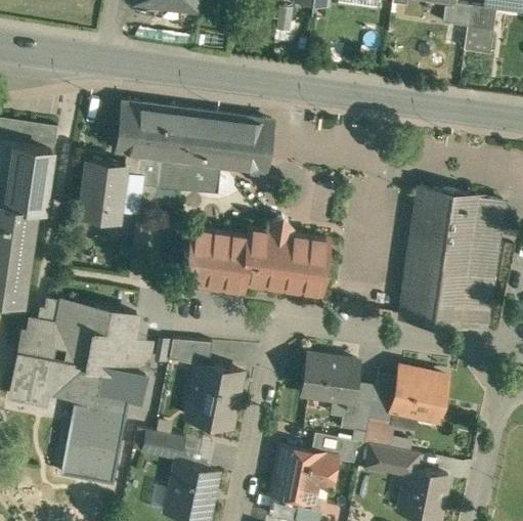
[(134,0),(133,5),(197,13),(199,0),(134,0)]
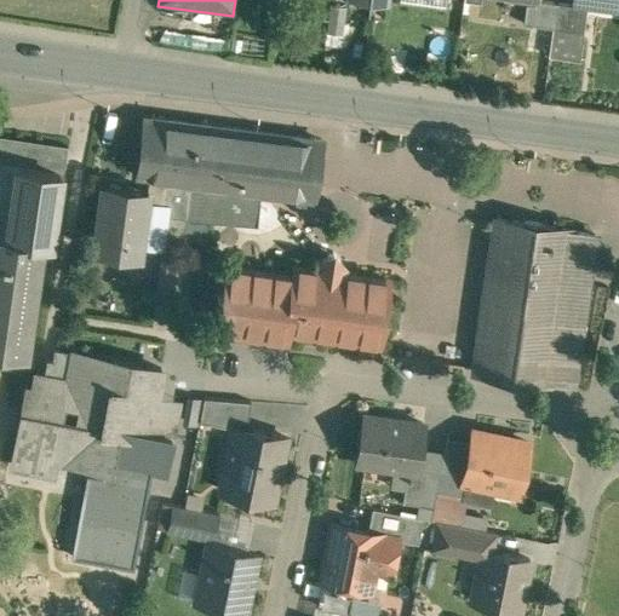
[(388,0),(370,0),(370,7),(387,10),(388,0)]
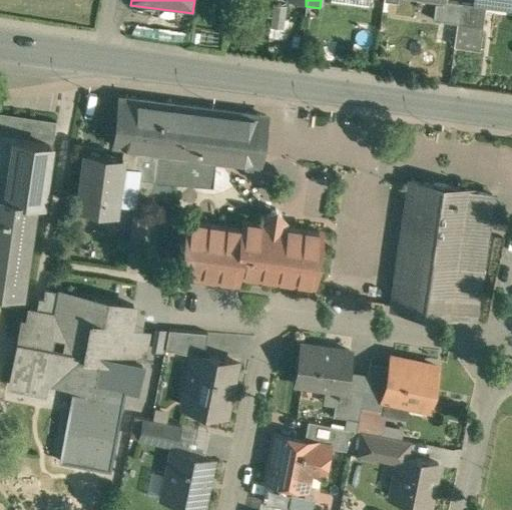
[(474,8),(459,6),(456,27),(483,31),(485,14),(486,4),(474,2),(474,8)]
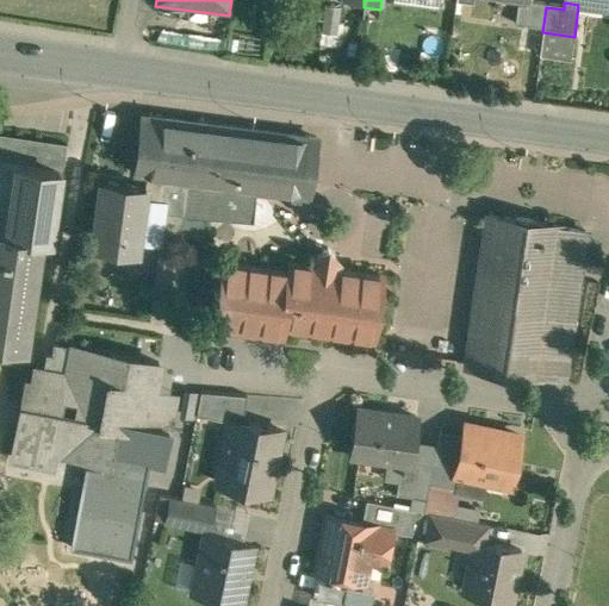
[(524,10),(516,8),(514,29),(542,32),(546,7),(526,5),(524,10)]
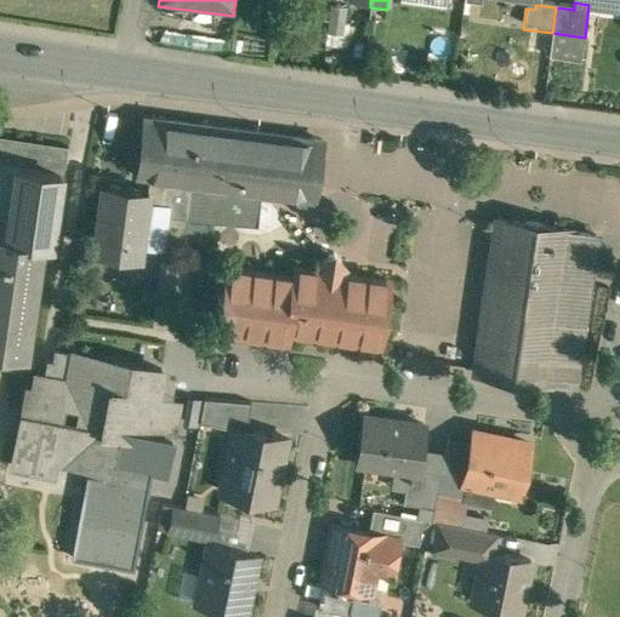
[(324,39),(336,41),(341,11),(329,9),(324,39)]
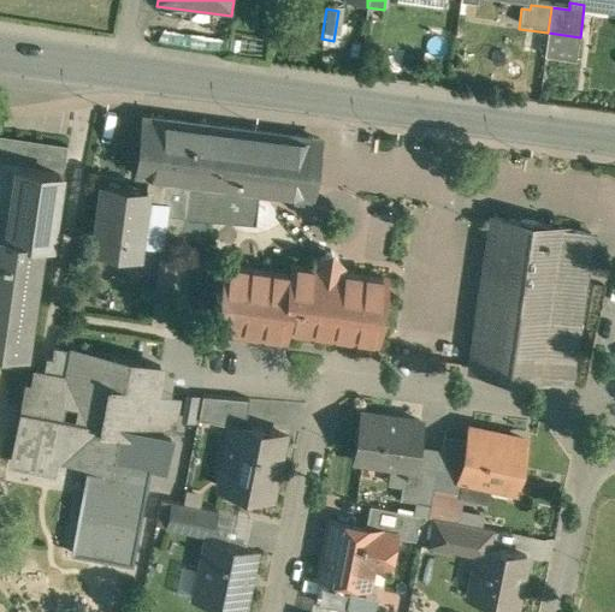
[(311,142),(157,122),(152,159),(139,158),(136,179),(147,180),(146,192),(145,203),(166,207),(149,328),(166,331),(181,221),(254,227),(256,207),(284,211),(287,200),(302,201),(311,142)]
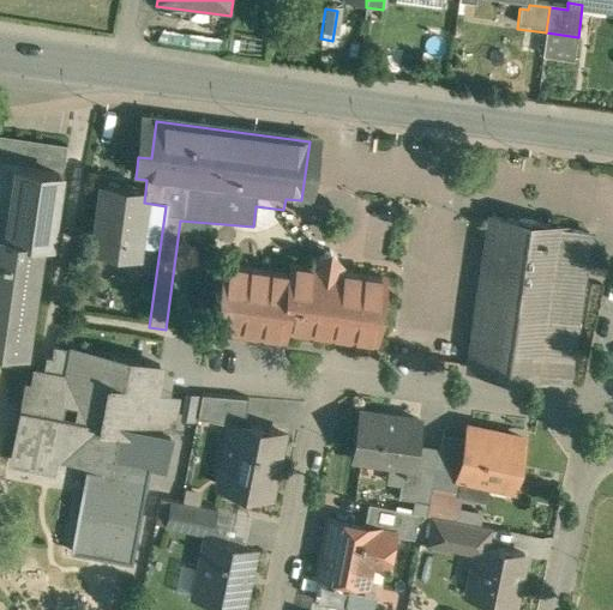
[(17,168),(0,164),(0,350),(23,354),(38,242),(48,243),(58,174),(17,168)]
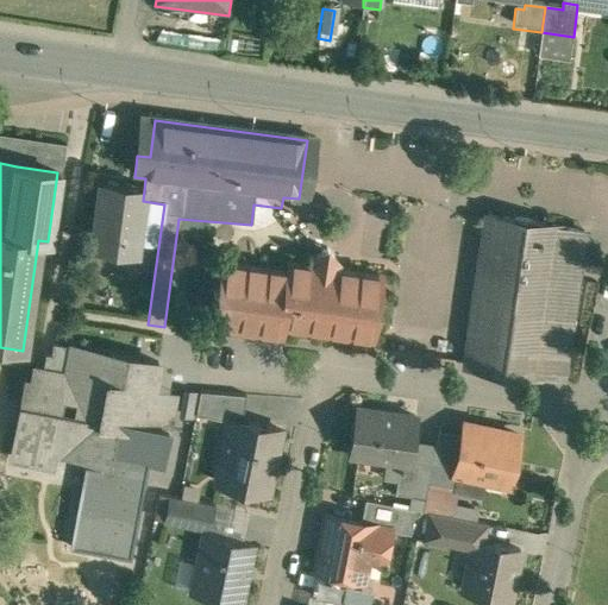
[(144,190),(100,184),(92,252),(135,258),(143,201),(144,190)]
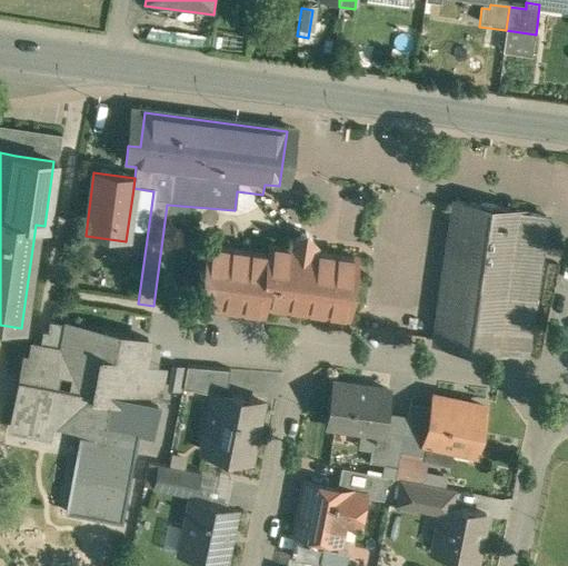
[(524,215),(454,205),(434,346),(504,356),(504,354),(526,357),(545,220),(524,217),(524,215)]
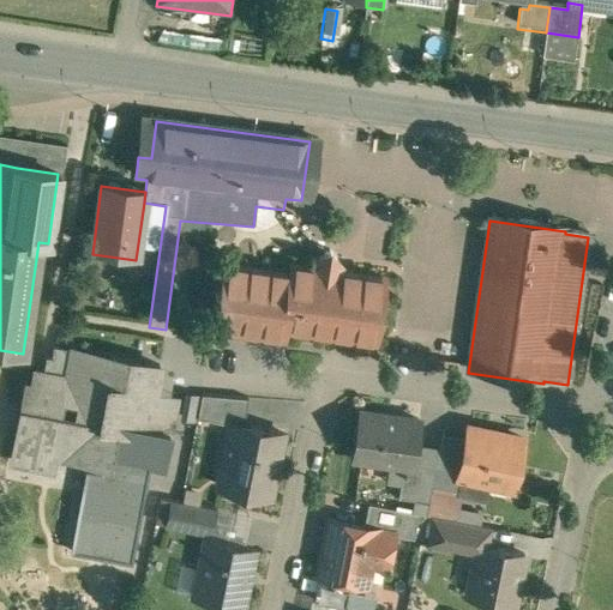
[(330,254),(313,266),(312,272),(290,269),(289,278),(224,269),(221,290),(221,291),(221,296),(215,299),(220,303),(218,307),(218,308),(215,331),(283,340),(284,331),(374,344),(378,322),(379,321),(378,321),(379,318),(384,314),(379,309),(380,306),(382,305),(380,305),(384,283),(341,276),(341,270),(330,254)]
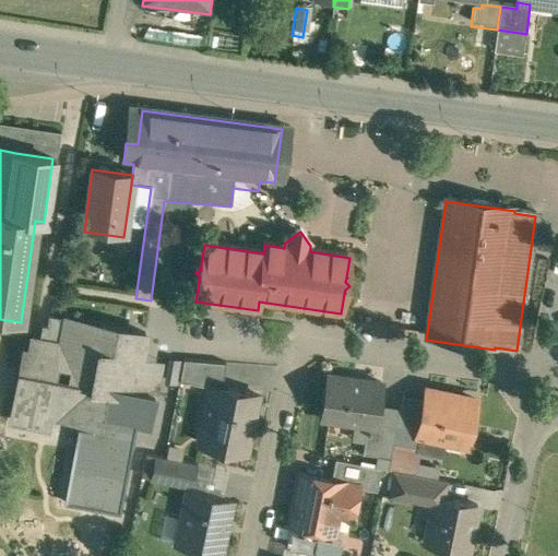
[(144,336),(48,318),(46,329),(42,328),(38,343),(31,342),(28,355),(23,354),(10,423),(46,430),(48,417),(99,427),(102,416),(114,418),(114,423),(146,429),(157,376),(138,373),(144,336)]
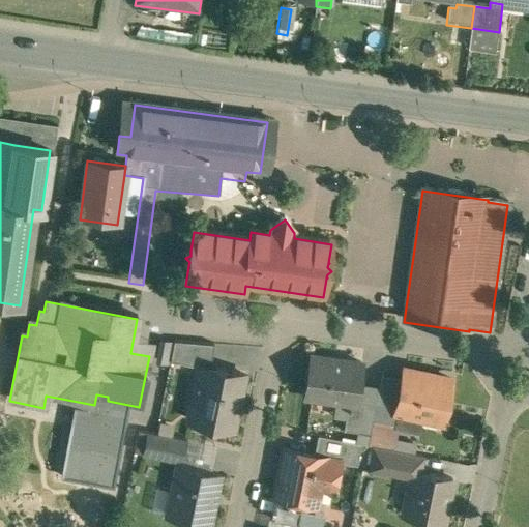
[(213,347),(173,344),(170,364),(198,370),(198,369),(209,371),(213,347)]
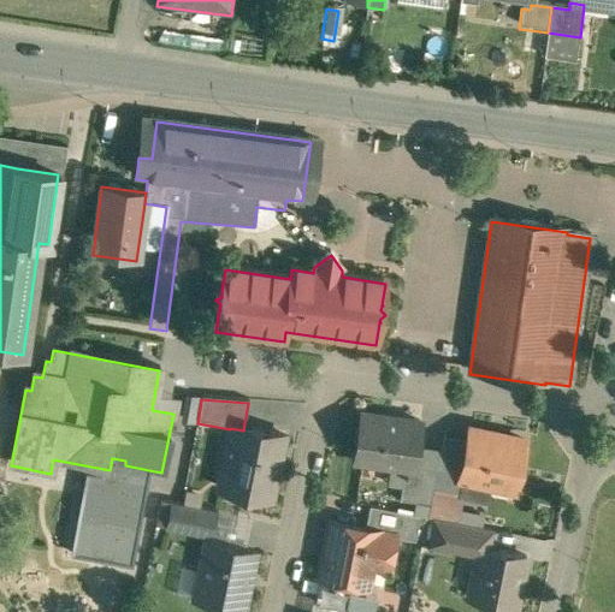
[(419,426),(361,417),(354,464),(403,471),(412,473),(414,456),(419,426)]
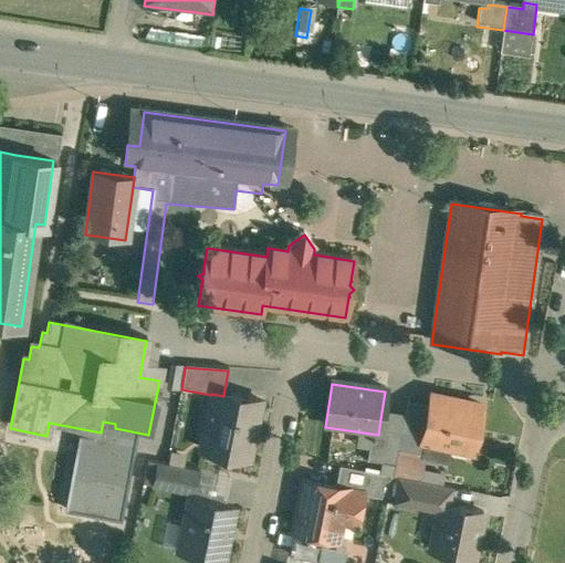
[(223,396),(211,394),(211,395),(200,451),(248,461),(261,404),(223,396)]
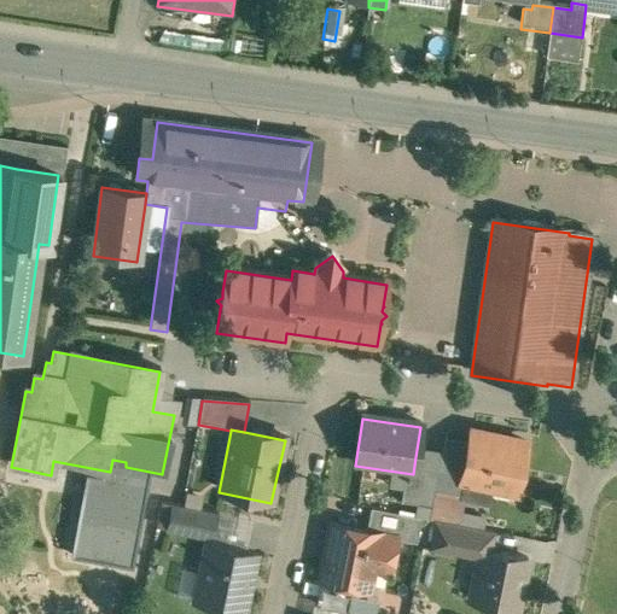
[(525,445),(470,434),(467,444),(460,484),(461,484),(514,496),(525,445)]
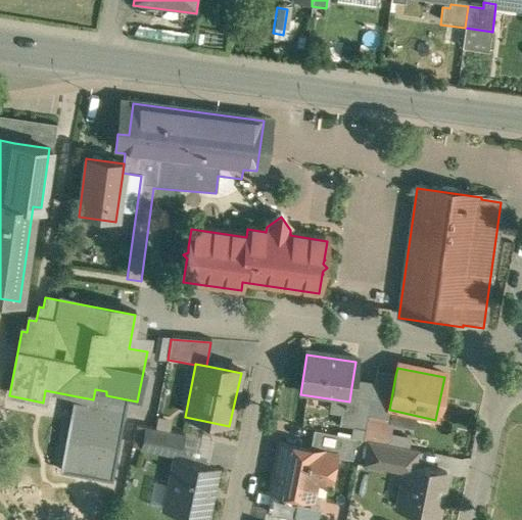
[(395,376),(376,372),(372,390),(367,416),(388,421),(390,410),(389,410),(395,376)]
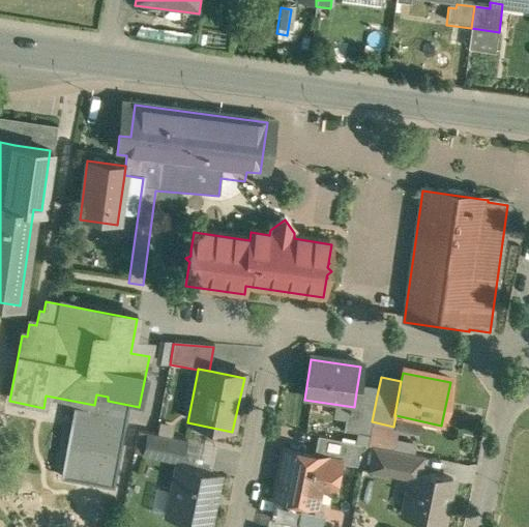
[(377,396),(356,392),(354,407),(347,406),(343,433),(369,436),(372,421),(377,396)]
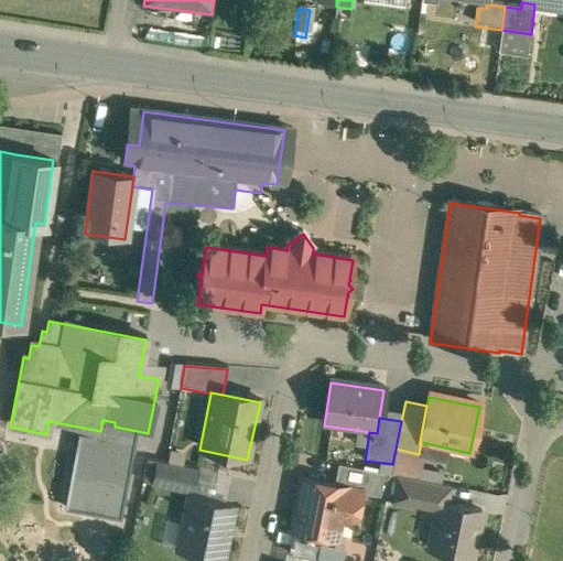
[(196,471),(157,463),(152,486),(191,494),(196,471)]
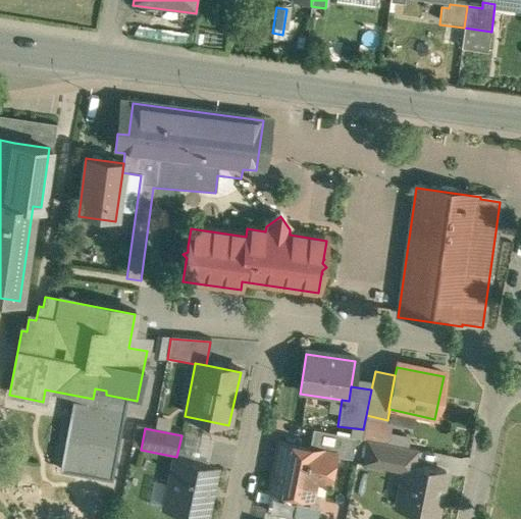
[(355,439),(312,431),(309,452),(332,456),(332,458),(351,461),(355,439)]
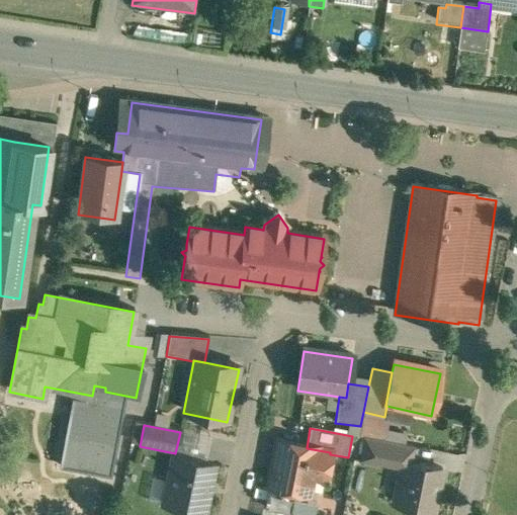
[(414,448),(379,441),(374,465),(400,470),(402,463),(410,464),(414,448)]
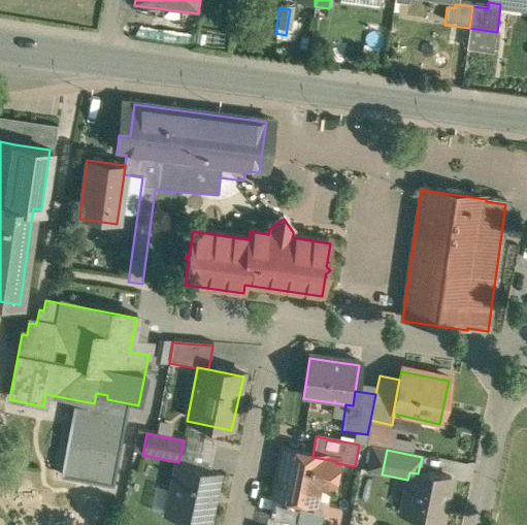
[(313,457),(282,451),(272,497),(314,505),(319,481),(332,483),(336,463),(336,461),(313,457)]
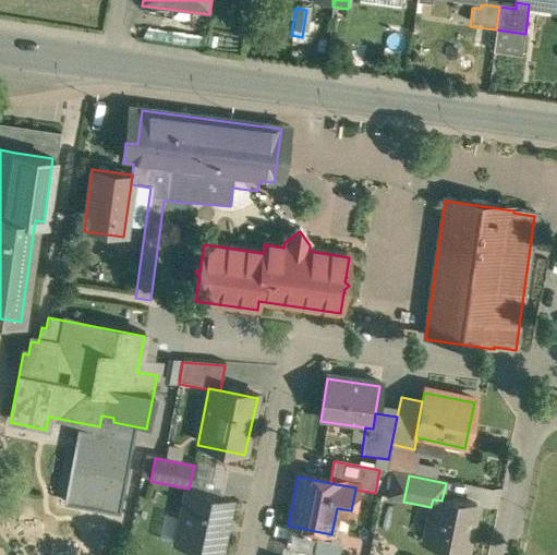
[(230,504),(186,494),(176,545),(215,554),(219,554),(230,504)]
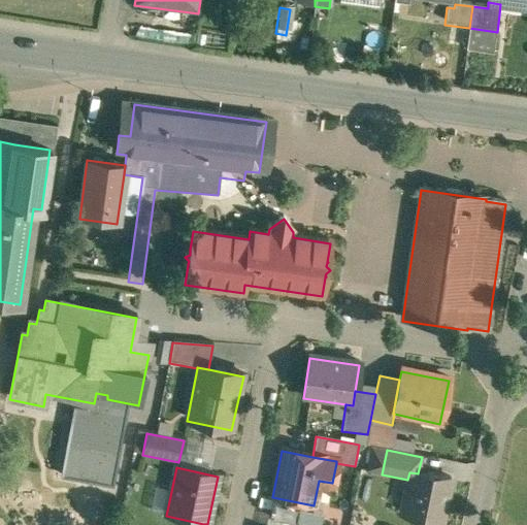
[(418,473),(409,472),(407,480),(401,515),(441,523),(445,503),(443,503),(448,482),(450,482),(450,480),(418,473)]
